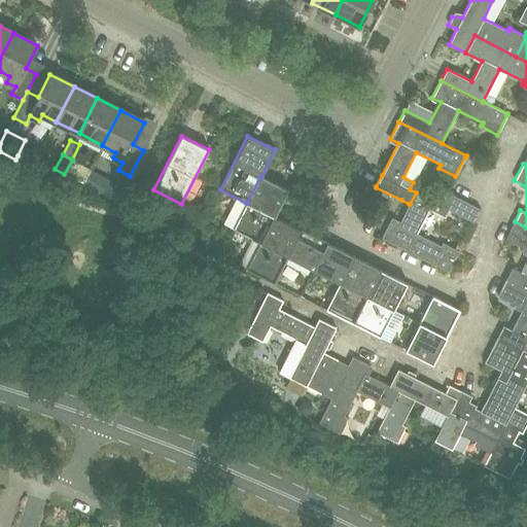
[(288,189),(261,176),(260,176),(247,203),(246,203),(233,230),(259,243),(260,243),(274,216),(275,216),(288,189)]
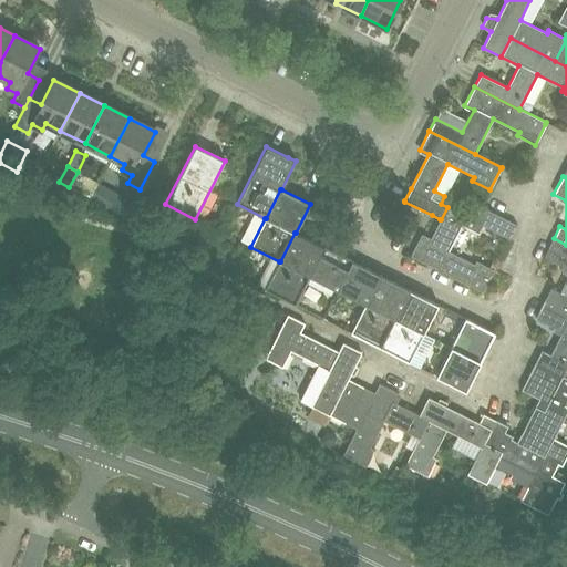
[(125,218),(133,203),(115,194),(107,208),(125,218)]
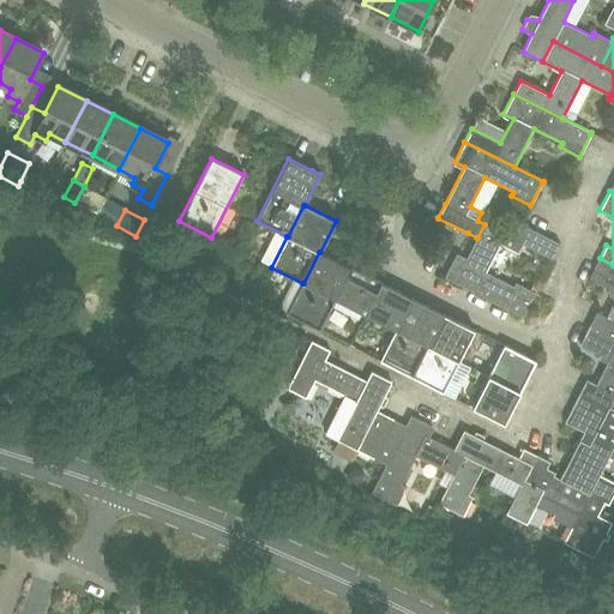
[(485,272),(505,234),(485,224),(477,238),(476,238),(464,262),(455,257),(449,269),(444,277),(449,280),(512,312),(523,317),(535,293),(516,283),(513,287),(485,272)]
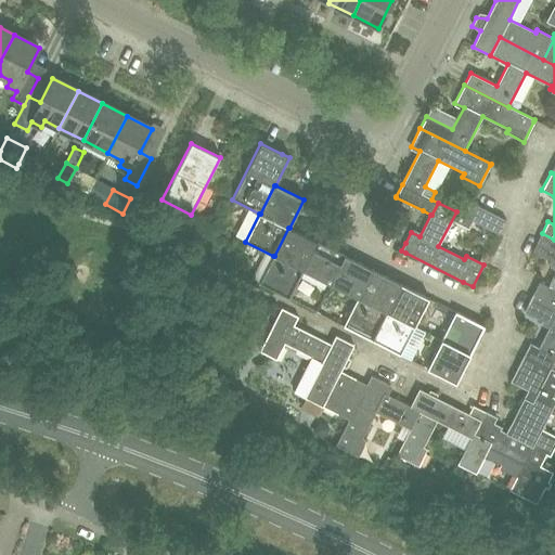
[(470,203),(469,203),(463,216),(499,234),(505,221),(488,211),(470,203)]
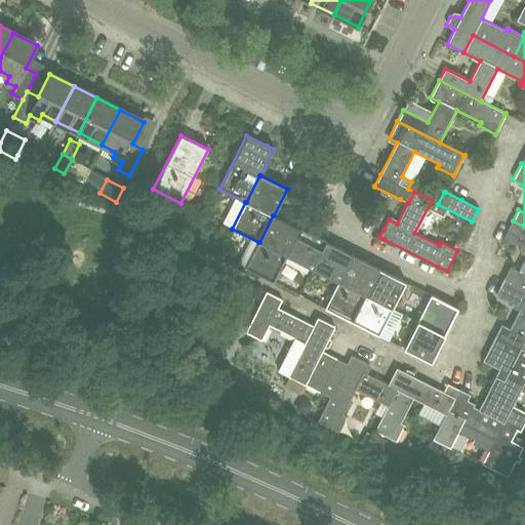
[(286,256),(299,229),(274,215),(273,215),(259,242),(258,242),(245,269),(260,276),(273,282),(286,256)]
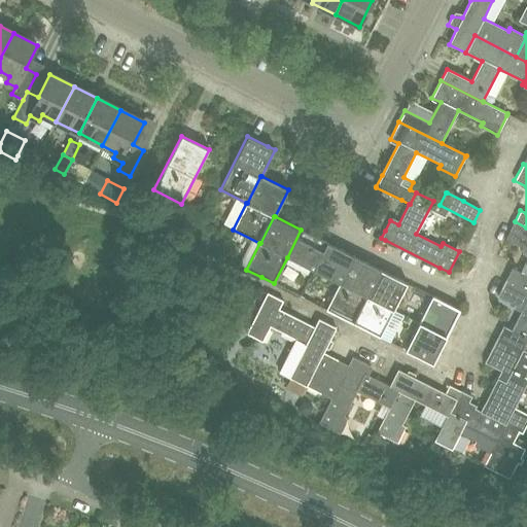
[(526,227),(515,221),(505,239),(526,249),(526,257),(520,272),(512,268),(505,279),(526,289),(526,227)]
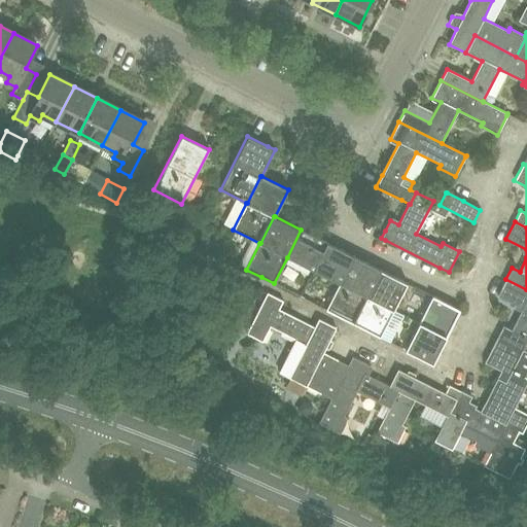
[(339,283),(353,256),(314,237),(302,230),(301,230),(287,257),(339,283)]
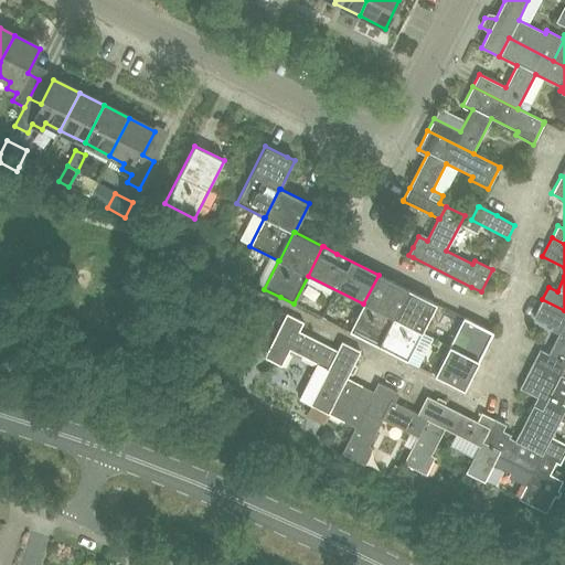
[(377,347),(406,289),(379,275),(363,304),(349,332),(377,347)]
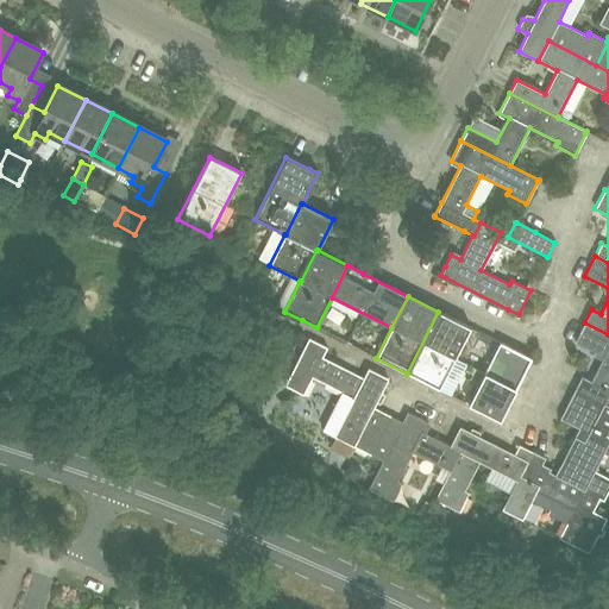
[(438,389),(470,327),(438,312),(407,374),(438,389)]
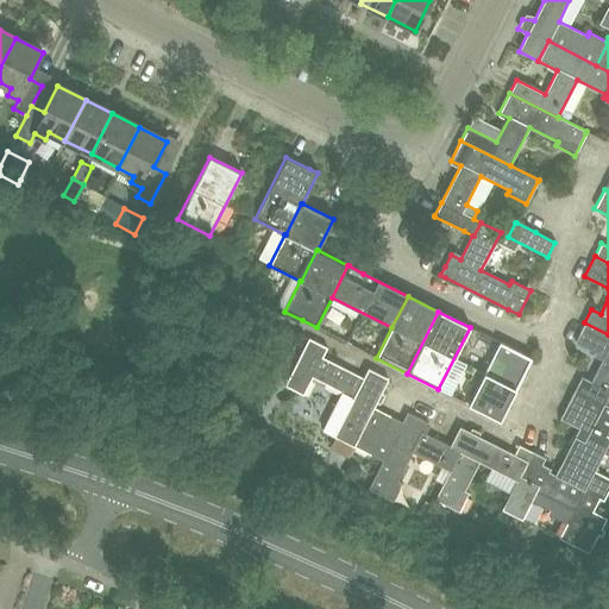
[(608,334),(584,322),(575,343),(603,357),(591,381),(581,376),(573,389),(604,405),(608,394),(608,334)]
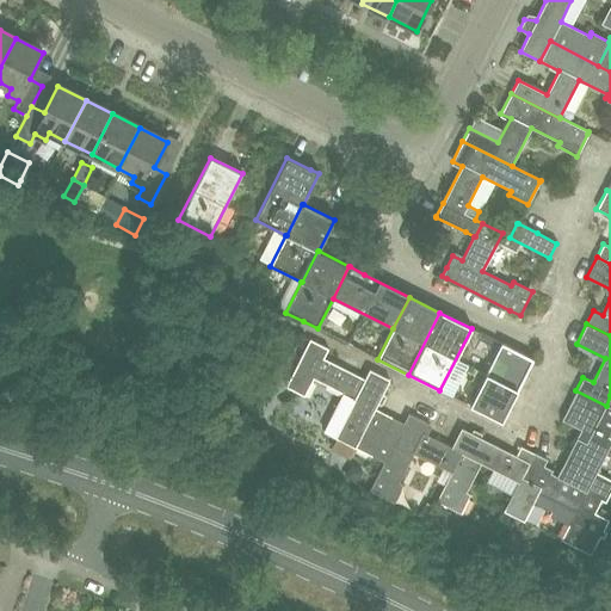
[(375,409),(389,380),(369,370),(364,380),(322,358),(327,349),(309,339),(285,387),(303,396),(313,378),(343,394),(323,432),(371,457),(392,418),(375,409)]
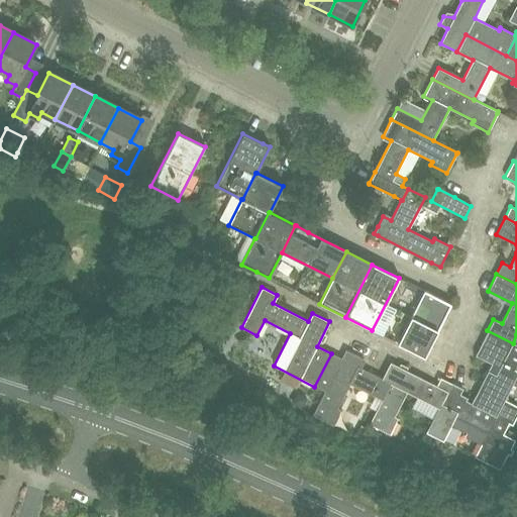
[(397,343),(423,356),(447,309),(450,304),(442,300),(423,290),(397,343)]
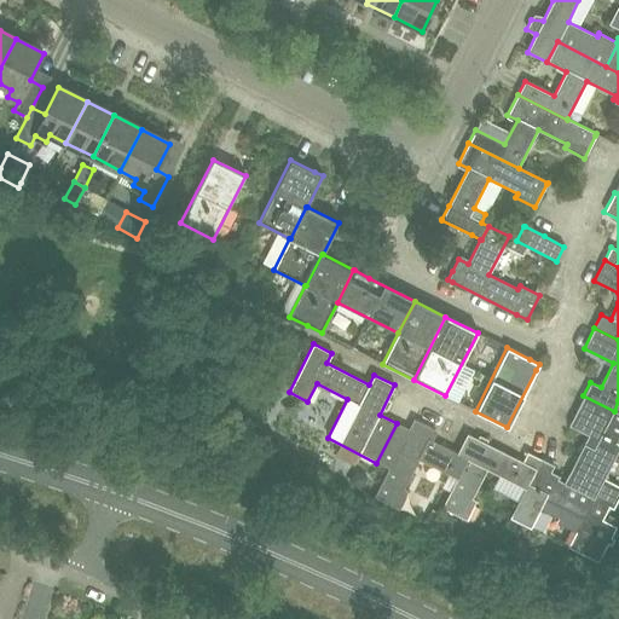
[(618,412),(614,411),(583,395),(568,426),(597,440),(593,449),(583,444),(563,482),(594,498),(583,519),(583,518),(576,531),(567,548),(597,562),(615,527),(602,520),(608,507),(613,509),(618,496),(618,486),(603,479),(618,447),(618,412)]
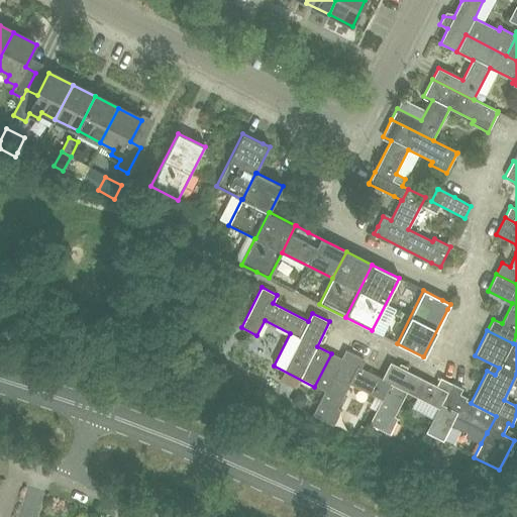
[(366,371),(358,368),(363,358),(344,350),(340,358),(331,353),(314,387),(324,391),(311,415),(332,426),(340,410),(337,408),(349,384),(381,399),(382,400),(390,384),(381,380),(382,379),(366,371)]
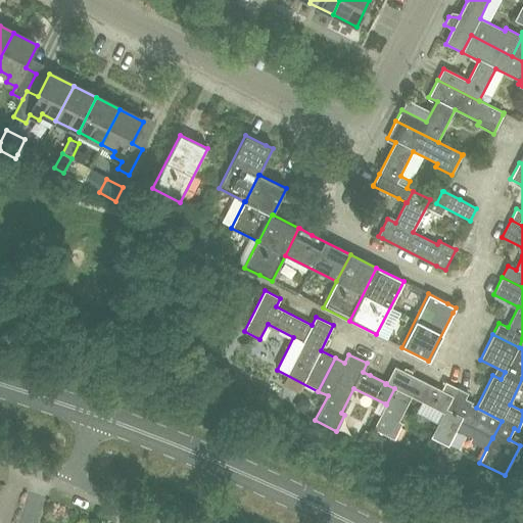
[(394,367),(386,383),(385,384),(394,388),(386,405),(385,403),(373,429),(393,439),(401,423),(398,421),(411,396),(442,413),(443,413),(456,387),(444,382),(440,390),(394,367)]
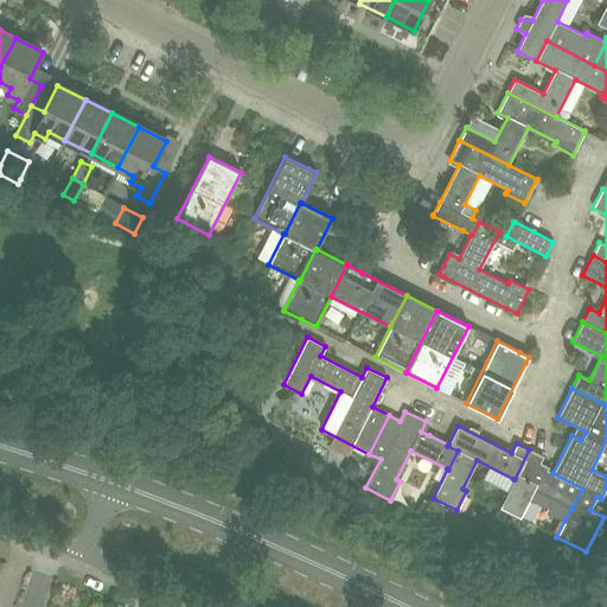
[(553,473),(538,466),(543,457),(529,449),(515,479),(513,479),(499,508),(519,518),(530,498),(548,508),(545,512),(564,521),(572,508),(572,509),(582,489),(553,473)]
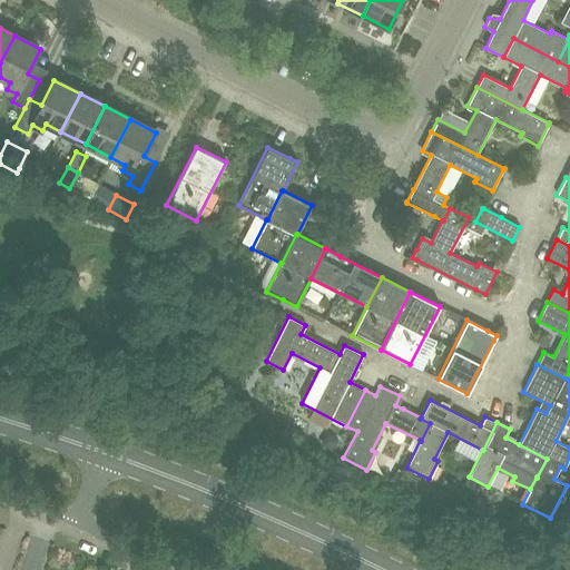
[(331,451),(337,440),(332,436),(325,438),(321,444),(331,451)]
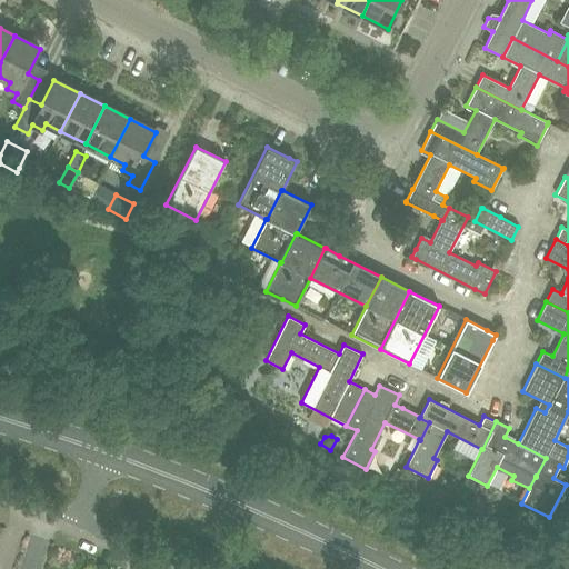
[(412,490),(419,478),(407,472),(401,485),(412,490)]
